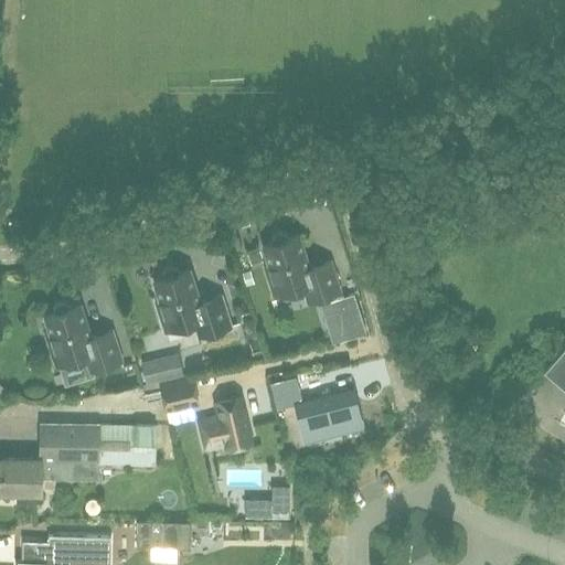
[(272,237),(272,243),(263,245),(269,266),(265,267),(274,295),(304,286),(308,300),(339,290),(330,260),(306,268),(302,257),(306,257),(298,234),(289,237),(286,233),(280,231),(275,233),(272,237)]
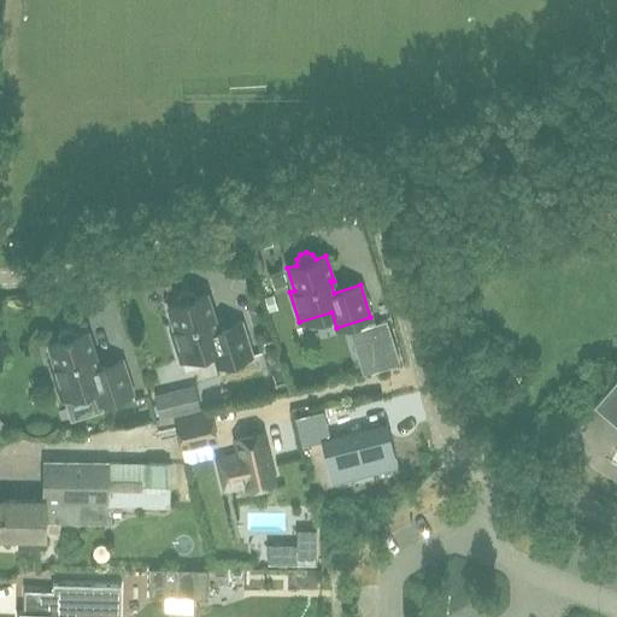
[(177,297),(177,303),(168,306),(175,328),(170,329),(180,360),(212,351),(217,366),(251,356),(241,322),(215,330),(211,319),(215,318),(206,294),(197,297),(193,292),(187,291),(181,292),(177,297)]
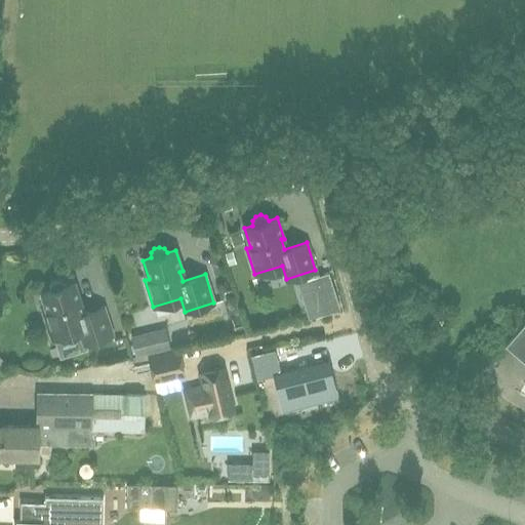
[(233,251),(225,253),(229,266),(237,264),(233,251)]
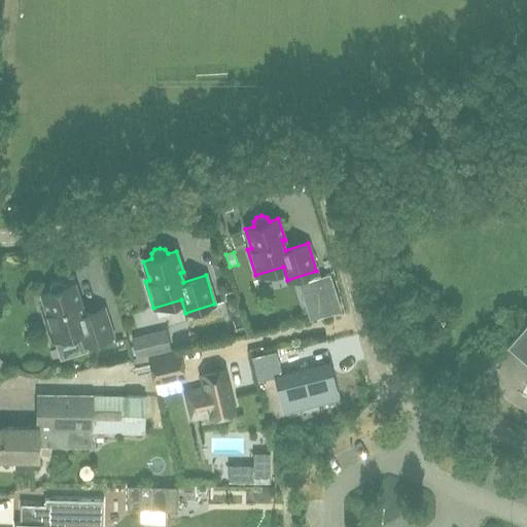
[(341,309),(329,274),(320,277),(299,284),(304,301),(318,295),(324,314),(341,309)]
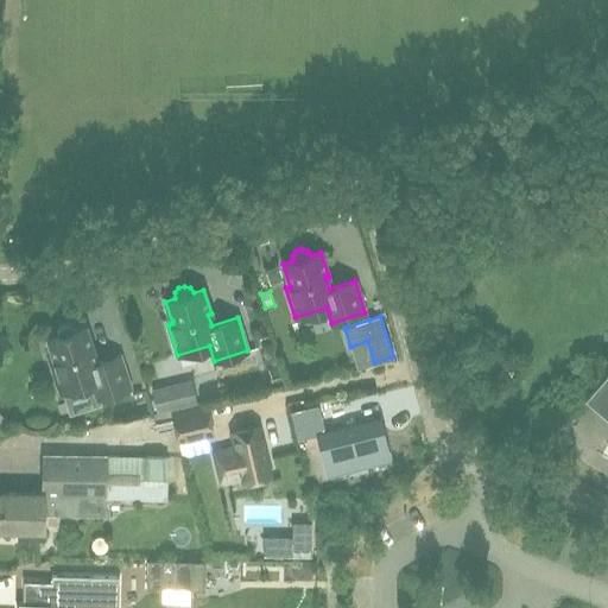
[(57,330),(57,336),(48,340),(55,361),(50,362),(59,393),(92,382),(96,398),(131,387),(120,355),(94,363),(90,352),(94,352),(86,327),(76,330),(73,325),(67,323),(61,325),(57,330)]
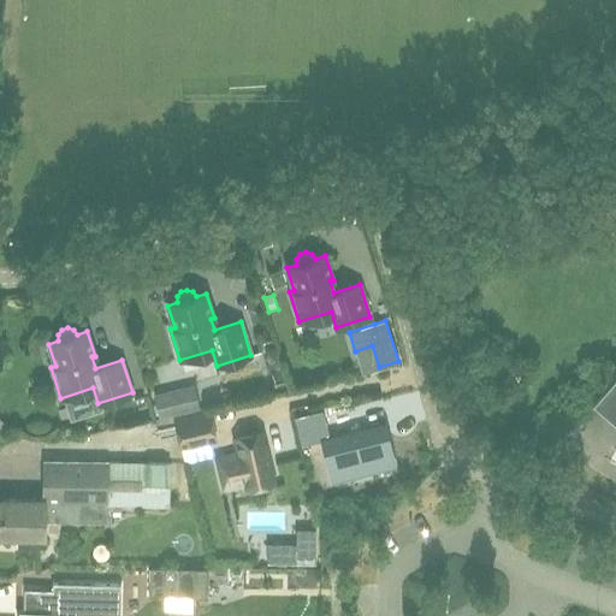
[(615,371),(592,400),(615,420),(615,371)]
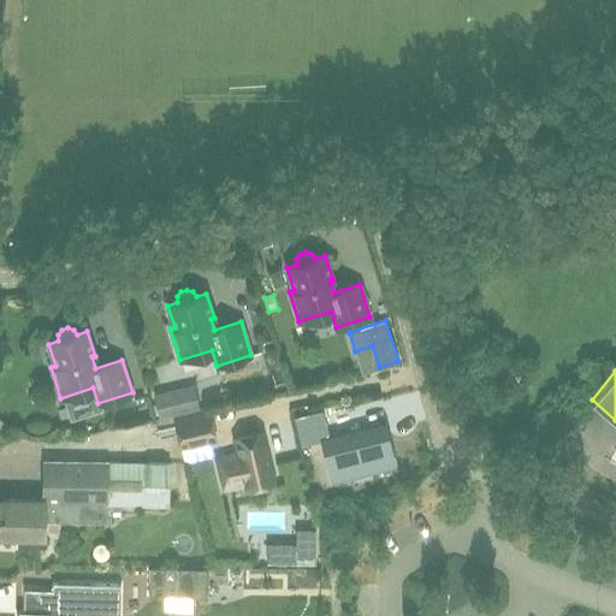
[(195,384),(154,394),(159,419),(201,409),(195,384)]
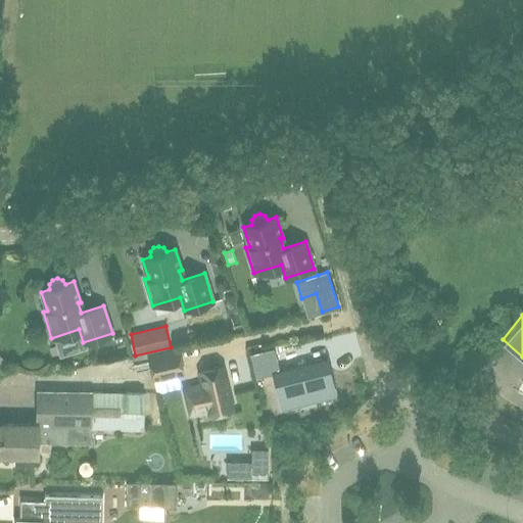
[(177,346),(147,353),(154,379),(183,372),(177,346)]
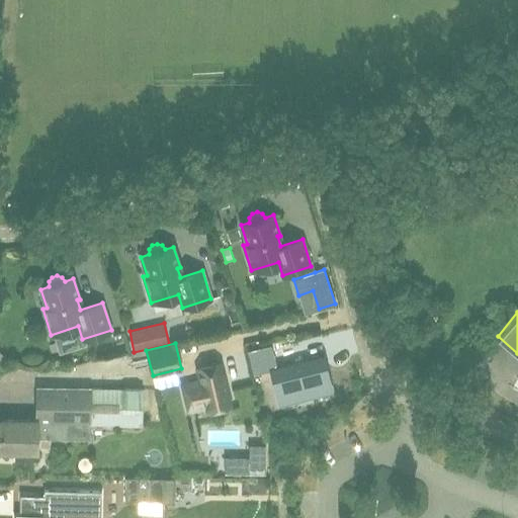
[(274,357),(271,345),(247,351),(254,376),(265,373),(262,360),(274,357)]
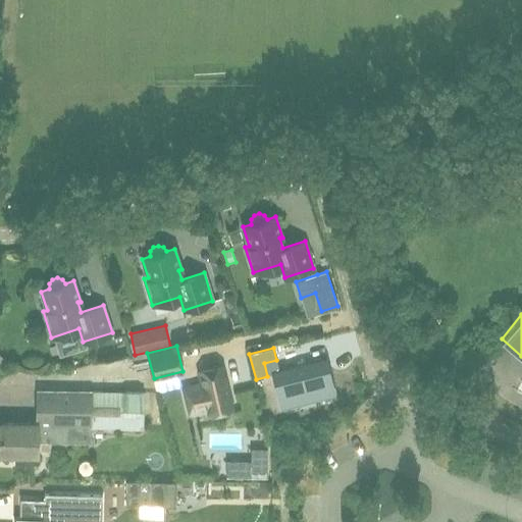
[(324,358),(273,371),(281,404),(332,390),(324,358)]
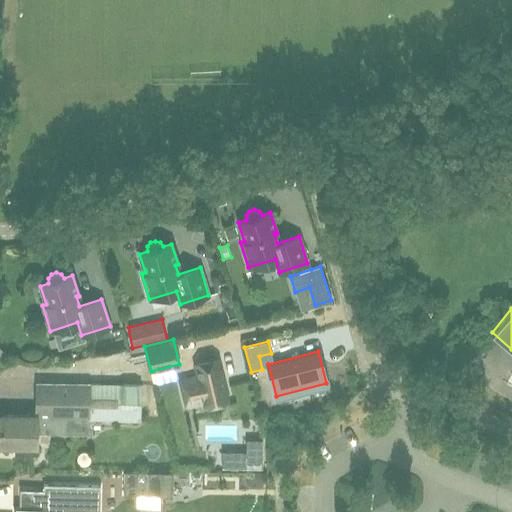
[(179,381),(185,406),(203,402),(204,406),(228,400),(218,358),(194,364),(197,377),(179,381)]
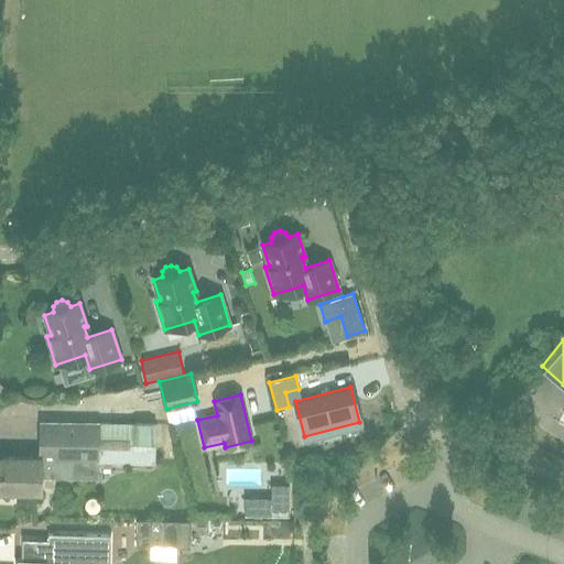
[(97,461),(97,423),(41,422),(40,457),(0,456),(0,476),(0,490),(19,490),(19,501),(34,501),(34,491),(40,491),(41,476),(97,477),(97,461)]
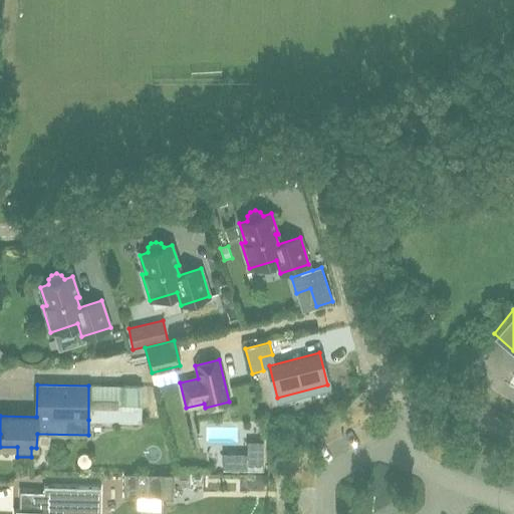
[(141,387),(88,386),(88,420),(141,420),(141,387)]
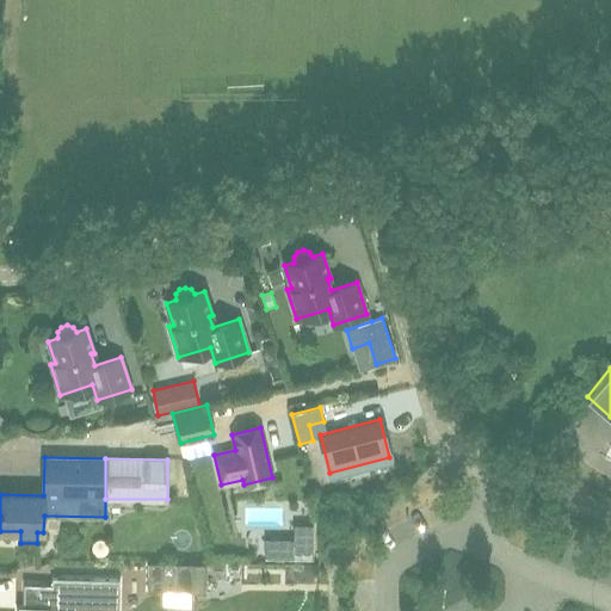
[(207,593),(207,563),(148,563),(147,592),(207,593)]
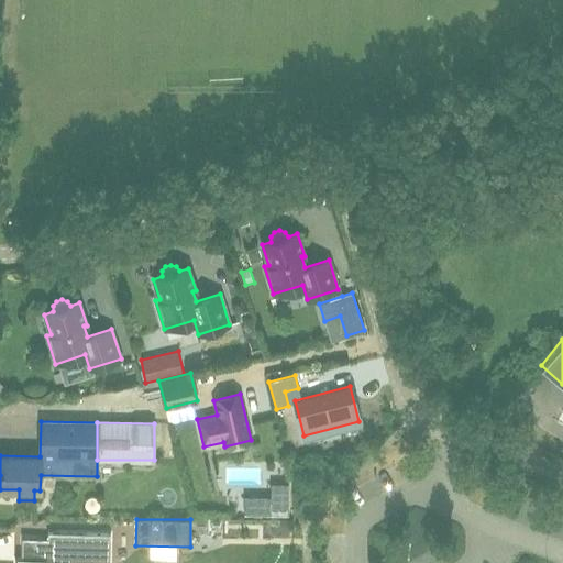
[(72,562),(72,561),(110,562),(110,533),(47,532),(47,538),(22,538),(20,562),(72,562)]
